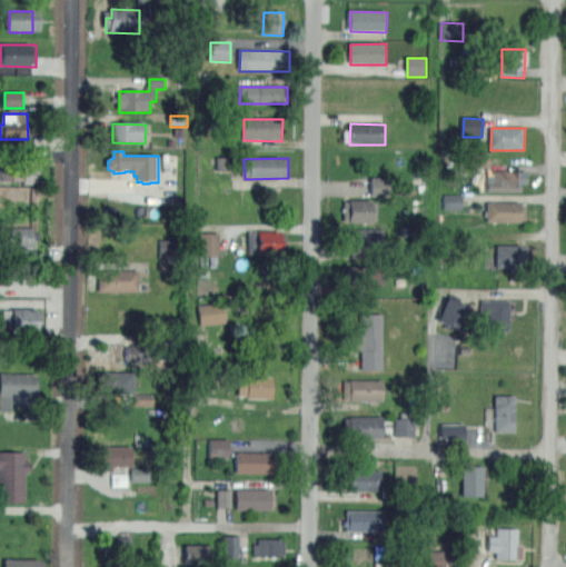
[(41,183),(41,168),(13,168),(13,183),(41,183)]
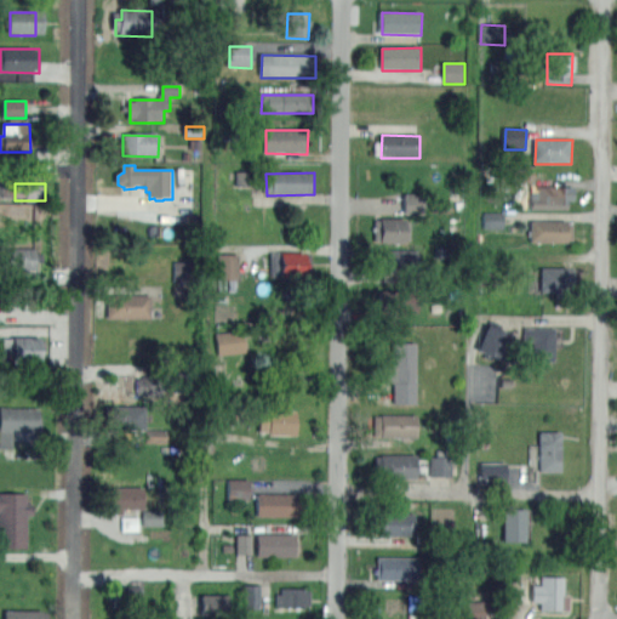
[(573,188),(532,187),(532,211),(573,211),(573,188)]
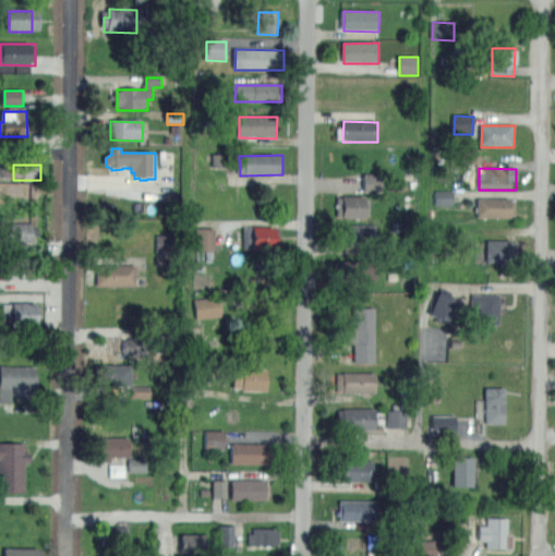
[(382,176),(364,176),(365,194),(382,193),(382,176)]
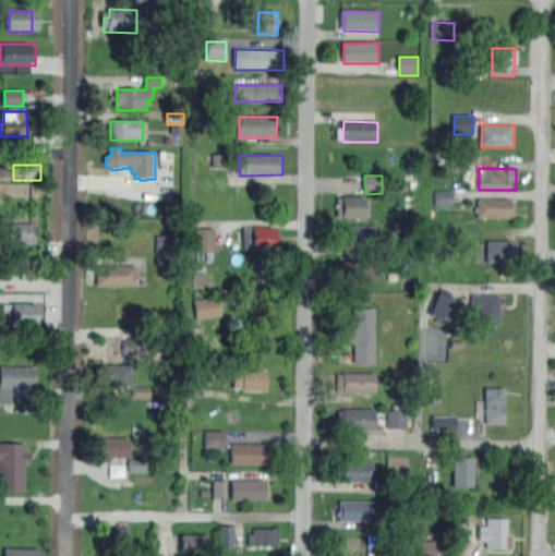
[(436,206),(454,206),(454,193),(437,192),(436,206)]
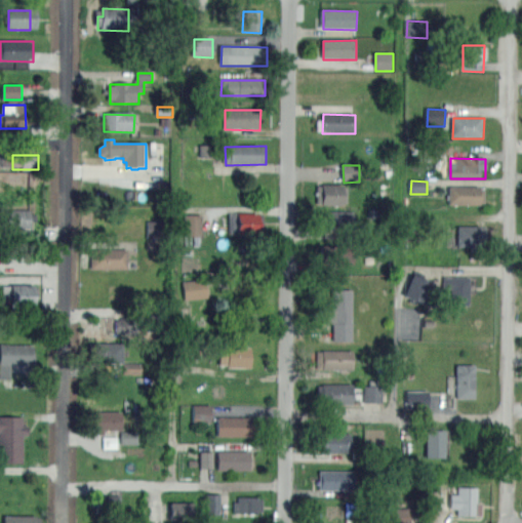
[(349,187),(319,186),(318,206),(349,207),(349,187)]
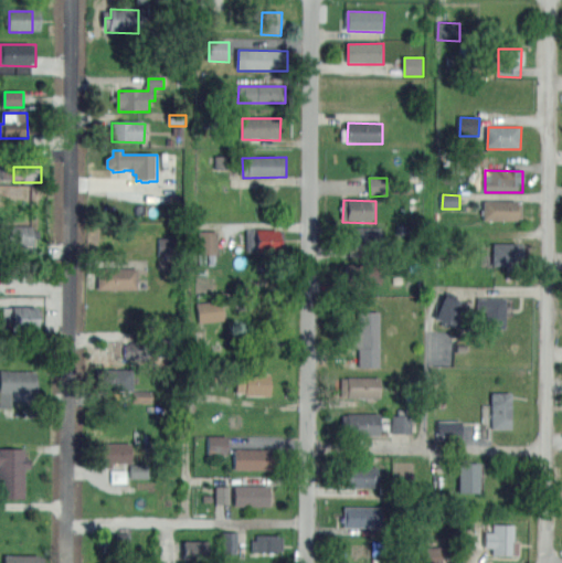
[(485,202),(485,222),(518,222),(518,221),(523,221),(525,206),(518,205),(518,203),(485,202)]
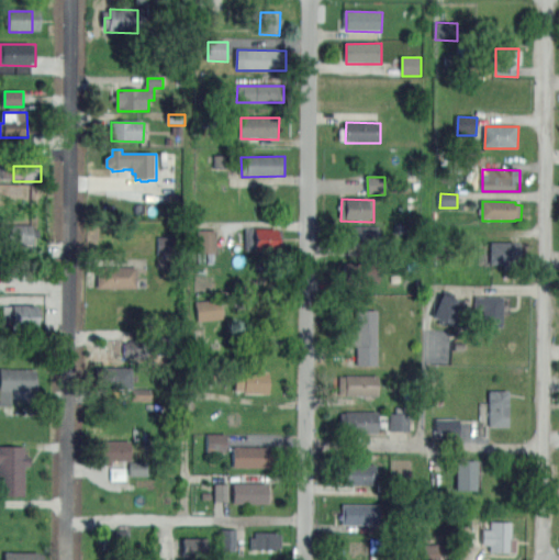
[(34,226),(6,226),(6,246),(34,246),(34,226)]
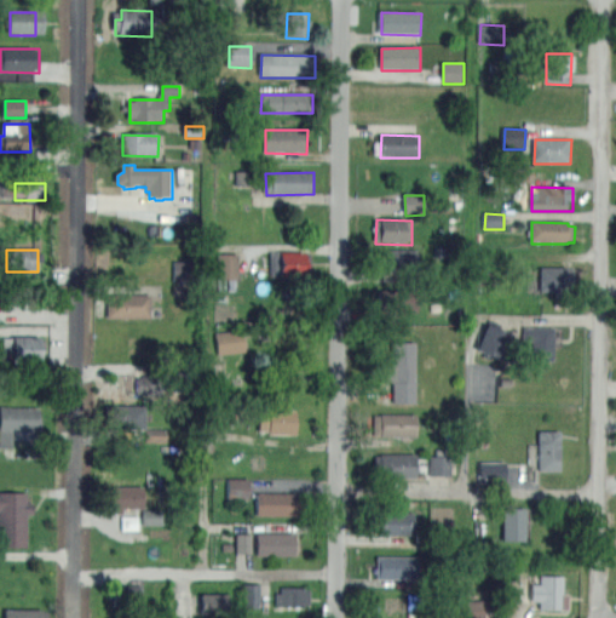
[(376,273),(419,274),(420,252),(376,251),(376,273)]
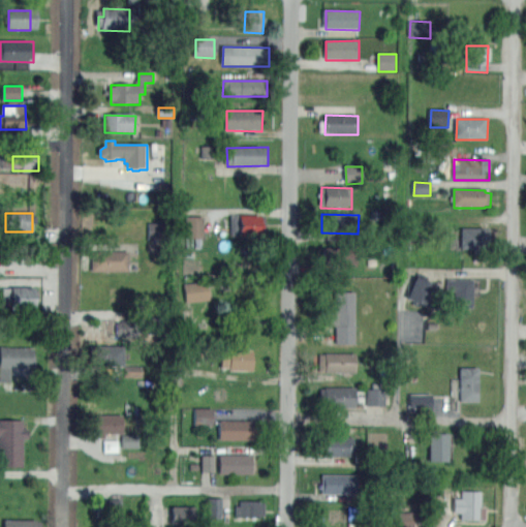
[(263,216),(240,217),(240,237),(263,237),(263,216)]
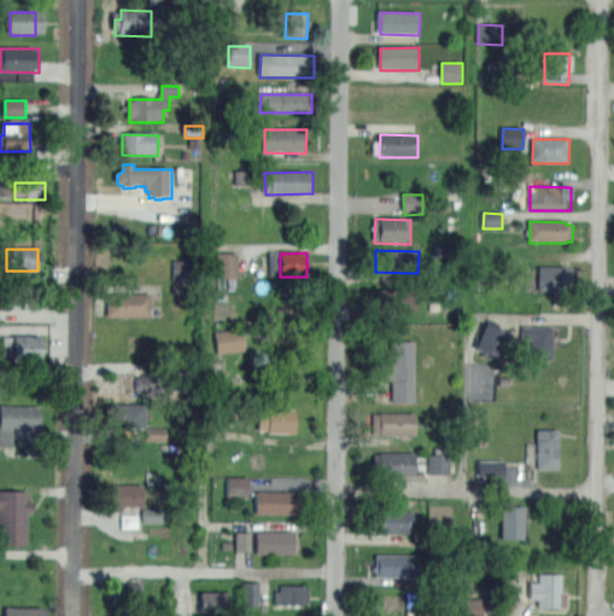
[(218,280),(240,280),(239,254),(217,254),(218,280)]
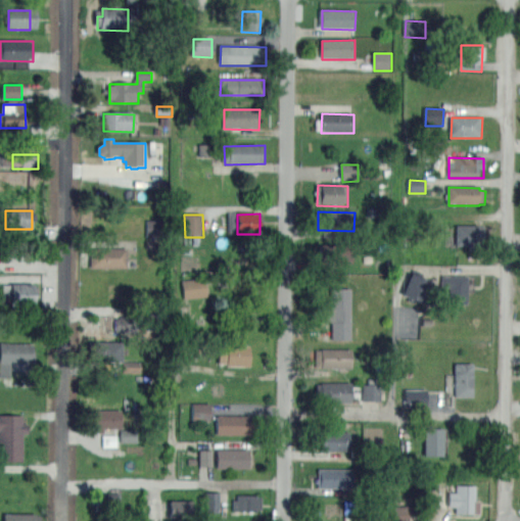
[(148,238),(159,238),(159,221),(149,221),(148,238)]
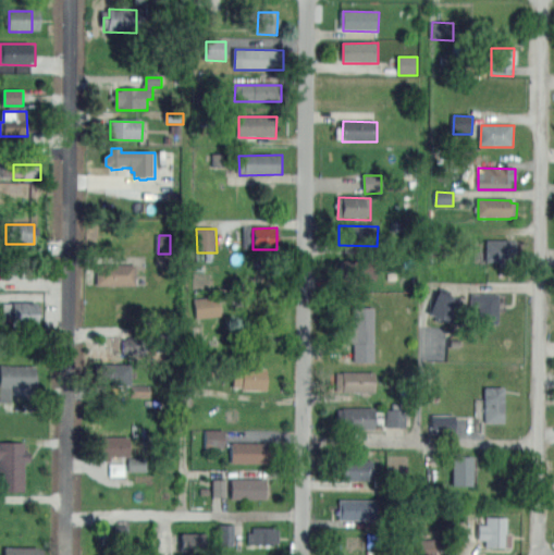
[(488,242),(488,262),(516,262),(516,242),(488,242)]
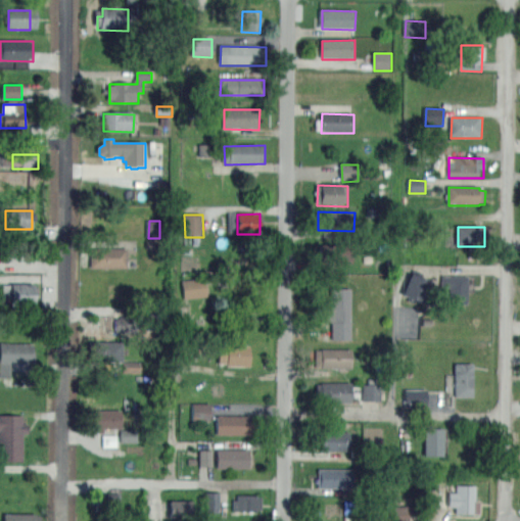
[(352,264),(322,264),(322,246),(352,246),(352,264)]
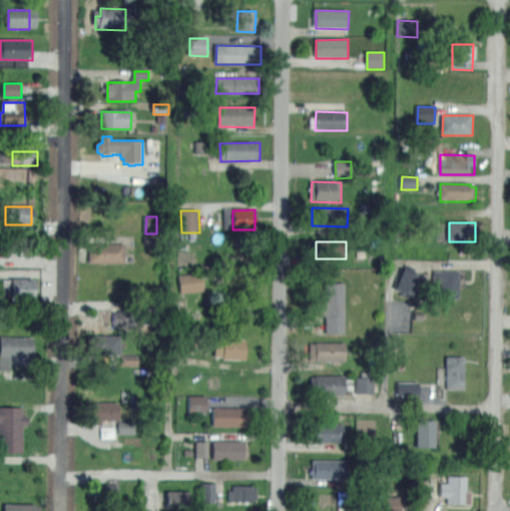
[(89,264),(126,265),(126,244),(90,244),(89,264)]
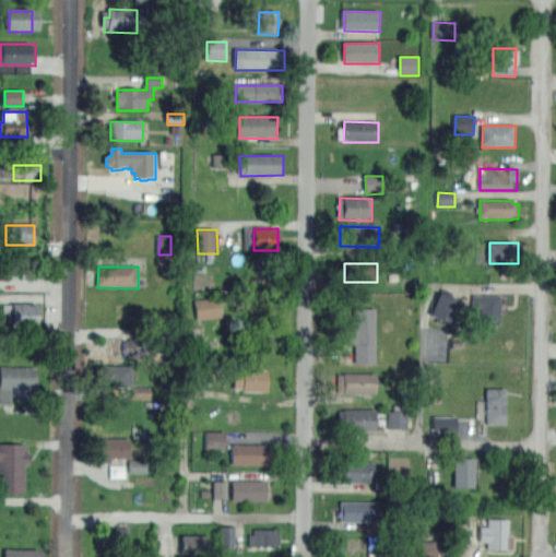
[(432,317),(454,326),(463,301),(440,294),(432,317)]
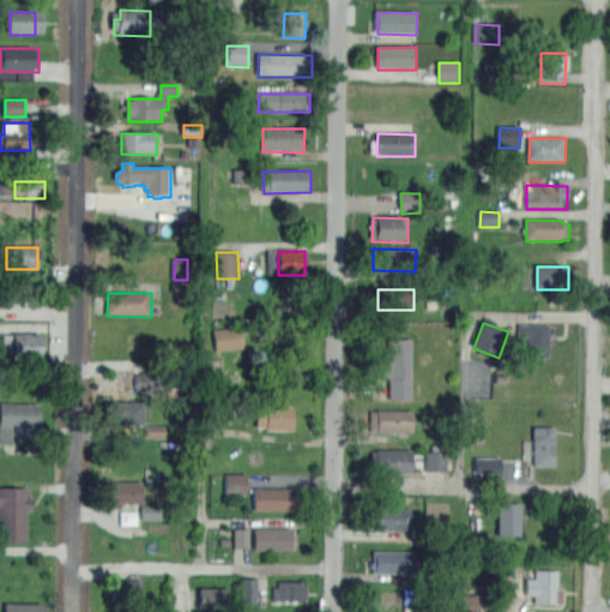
[(550,359),(551,327),(520,325),(520,340),(530,340),(530,358),(550,359)]
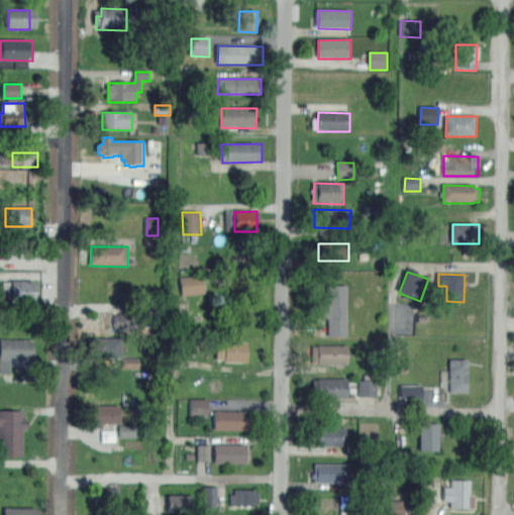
[(206,295),(206,277),(182,278),(183,296),(206,295)]
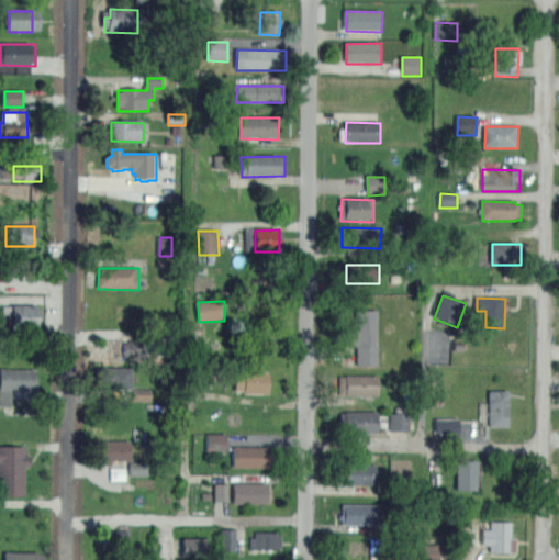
[(4,306),(4,329),(40,328),(38,306),(4,306)]
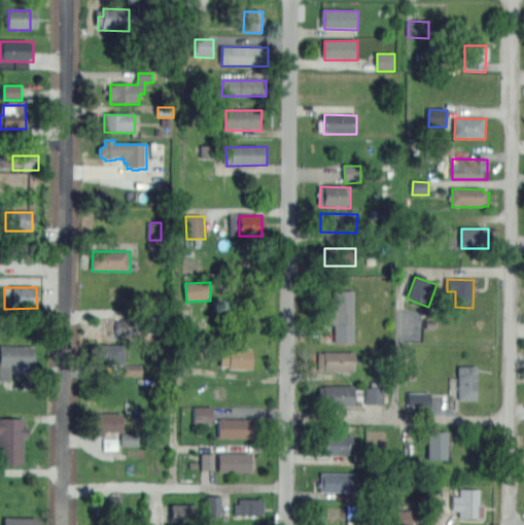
[(354,291),(335,292),(336,313),(334,313),(335,344),(355,344),(354,291)]
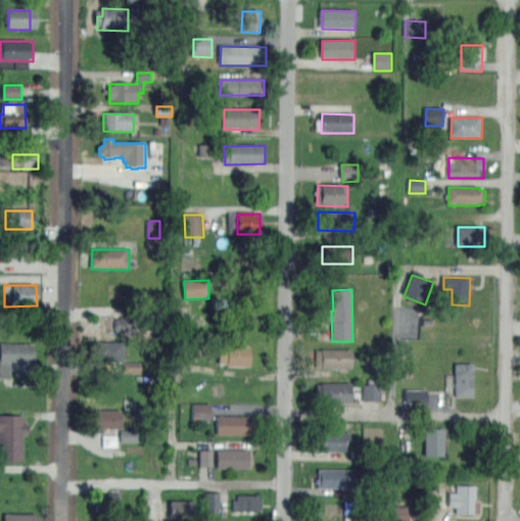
[(116,320),(117,332),(131,332),(131,320),(116,320)]
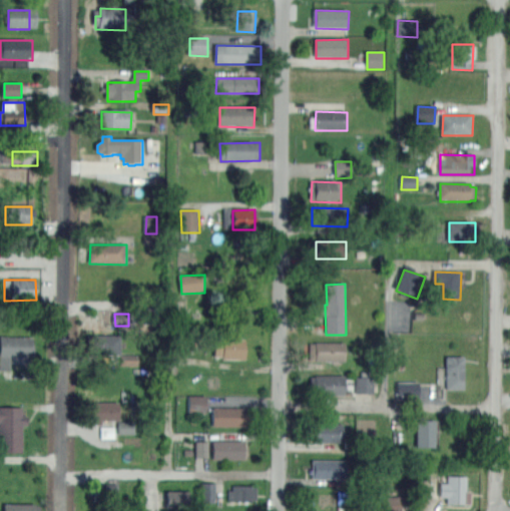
[(122,356),(122,337),(96,337),(97,356),(122,356)]
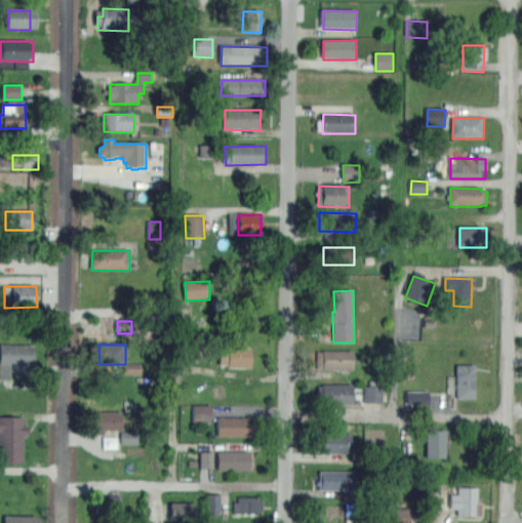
[(36,346),(0,347),(1,391),(25,391),(25,366),(37,365),(36,346)]
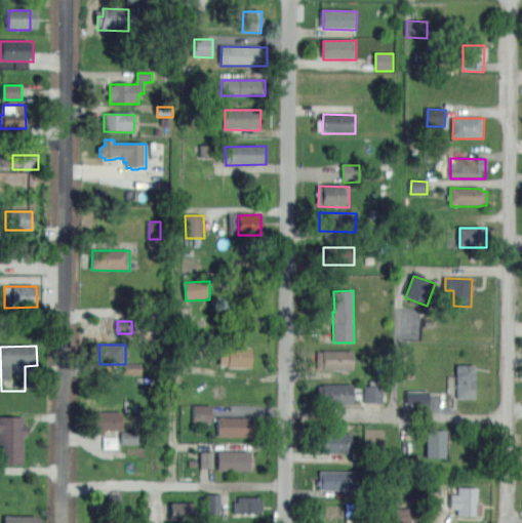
[(252,368),(252,349),(221,349),(221,368),(252,368)]
